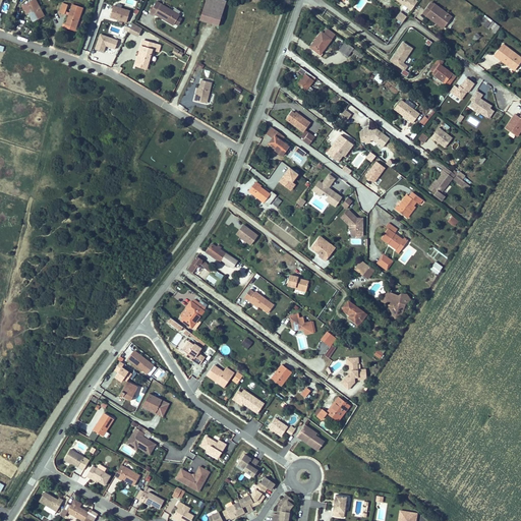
[(217,29),(225,2),(217,0),(205,0),(198,22),(217,29)]
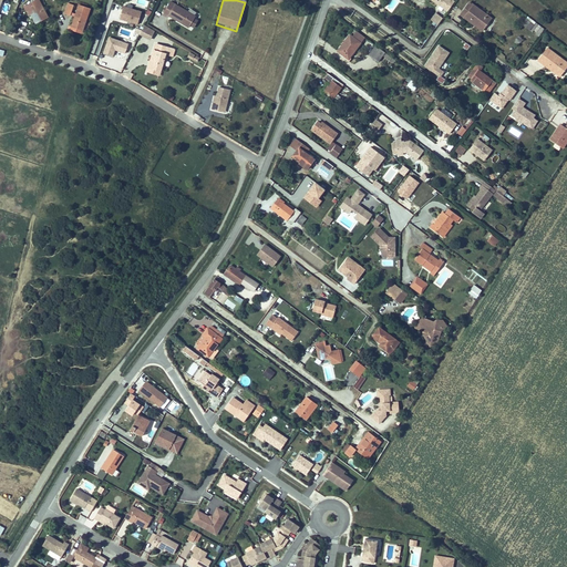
[(431,0),(439,4),(441,6),(450,12),(456,2),(452,0),(431,0)]
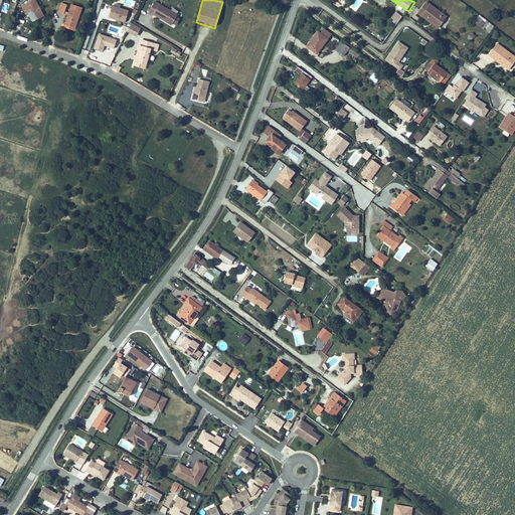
[(21,13),(23,16),(28,26),(38,20),(29,1),(16,9),(19,14),(21,13)]
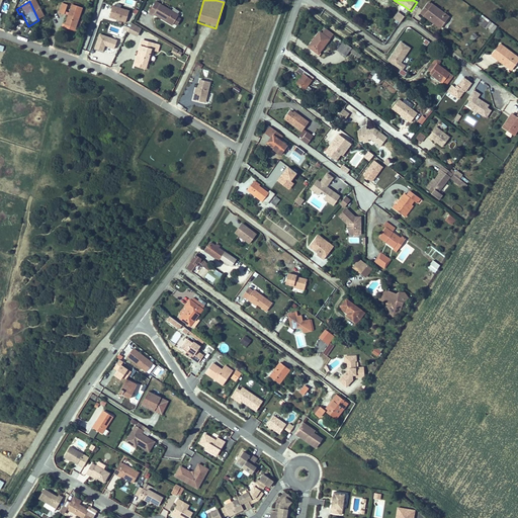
[(440,28),(442,26),(450,16),(430,1),(421,13),(425,16),(440,28)]
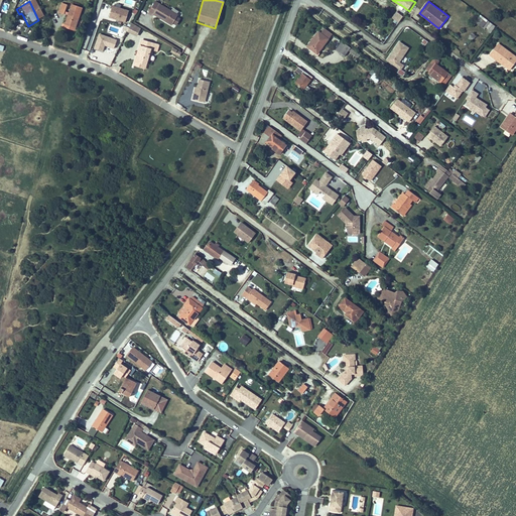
[(178,14),(156,2),(150,13),(171,25),(173,23),(176,25),(180,18),(176,16),(178,14)]
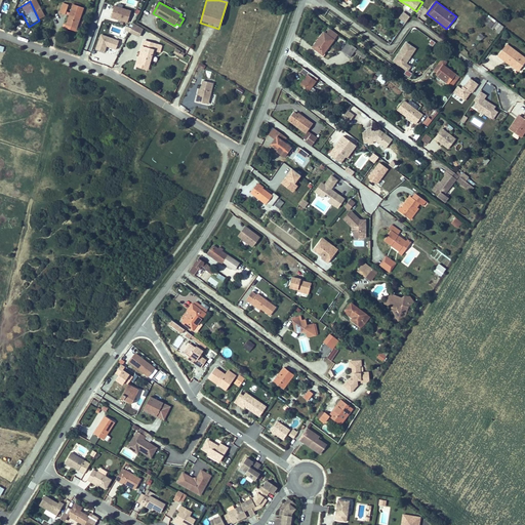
[(411,14),(413,11),(405,5),(403,8),(411,14)]
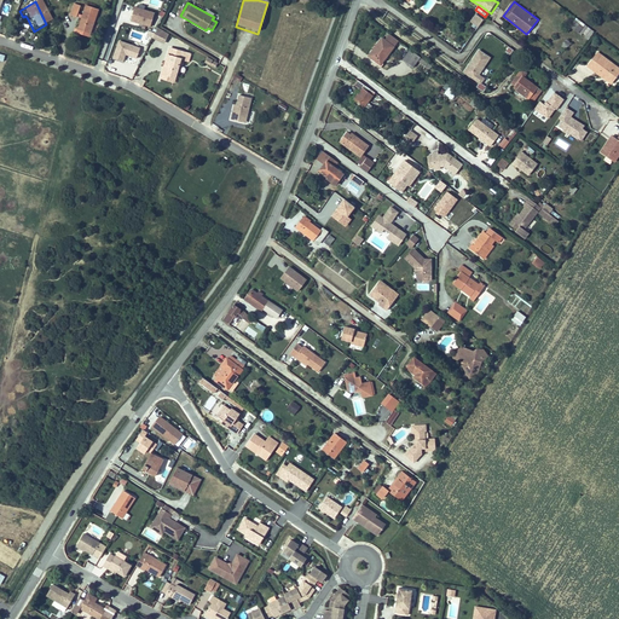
[(73,23),(76,10),(68,7),(64,21),(73,23)]
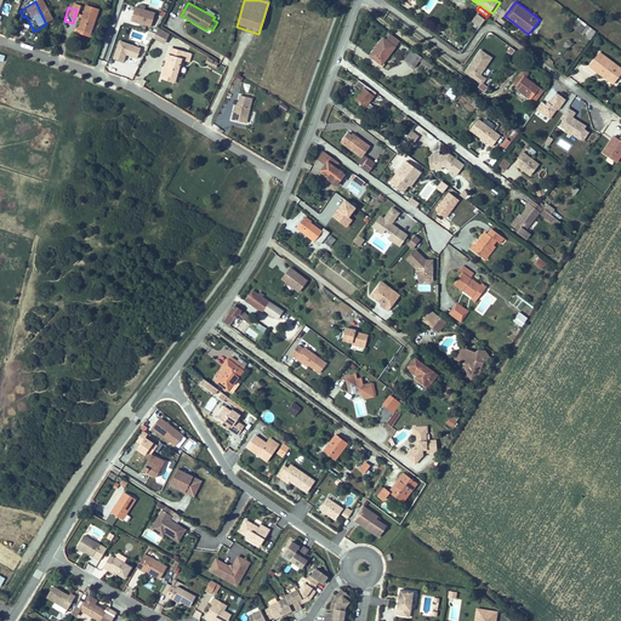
[(155,12),(136,7),(132,22),(152,27),(155,12)]
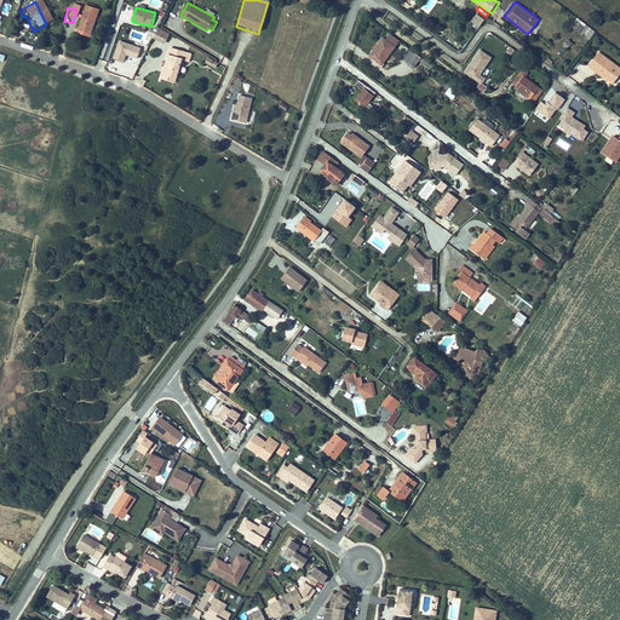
[(87,38),(95,12),(81,9),(74,33),(87,38)]
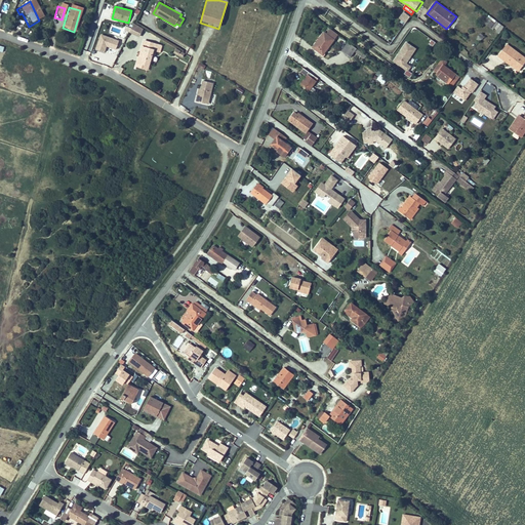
[(410,16),(404,12),(400,18),(406,23),(410,16)]
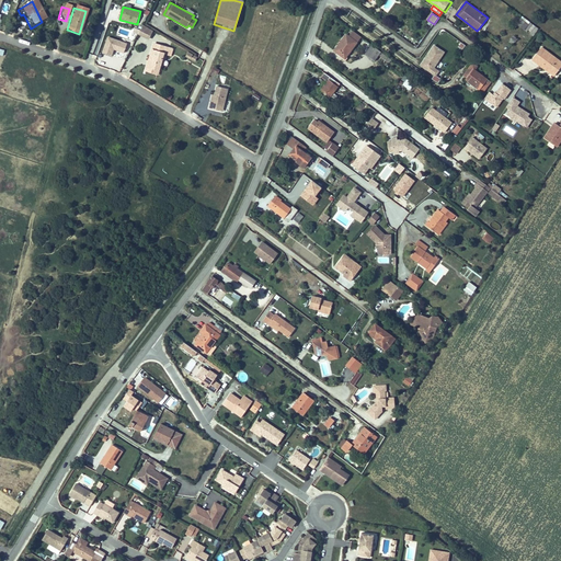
[(516,25),(534,35),(539,27),(522,16),(516,25)]
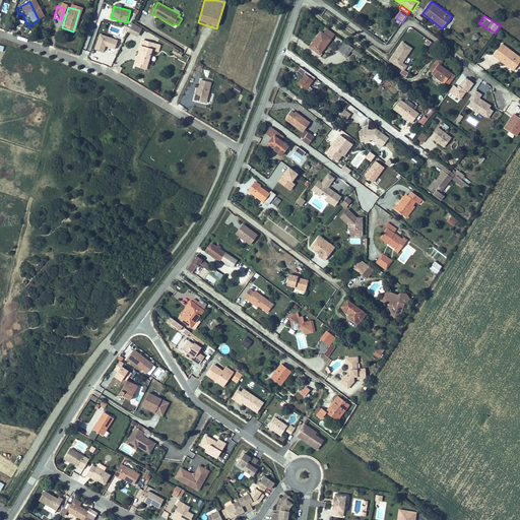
[(472,25),(476,20),(471,16),(467,21),(472,25)]
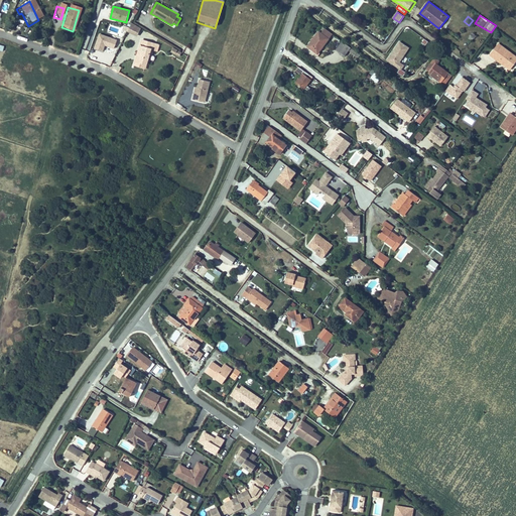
[(132,24),(128,31),(137,36),(141,28),(132,24)]
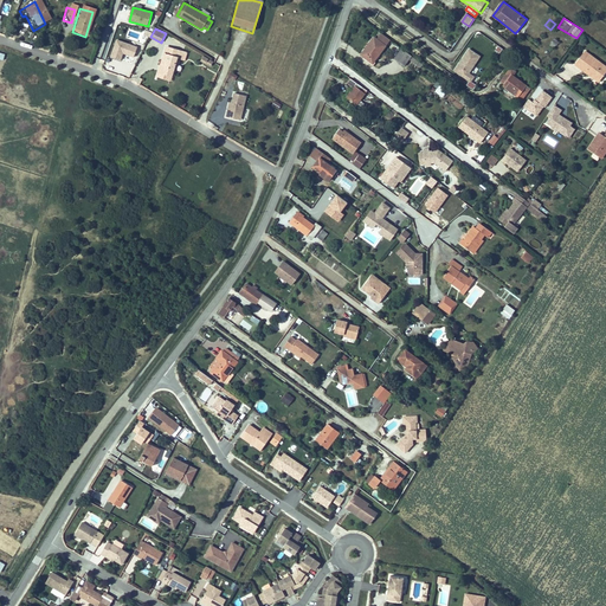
[(372,65),(389,42),(380,34),(376,40),(374,38),(360,57),(372,65)]
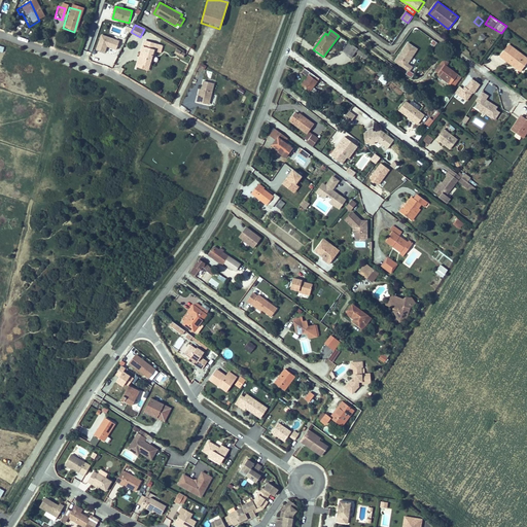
[(483,33),(478,38),(482,42),(486,37),(483,33)]
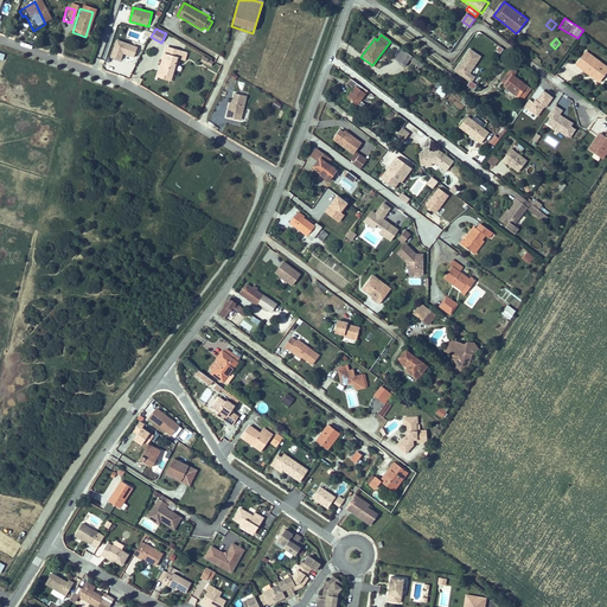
[(136,48),(115,40),(109,57),(120,59),(122,53),(134,57),(136,48)]
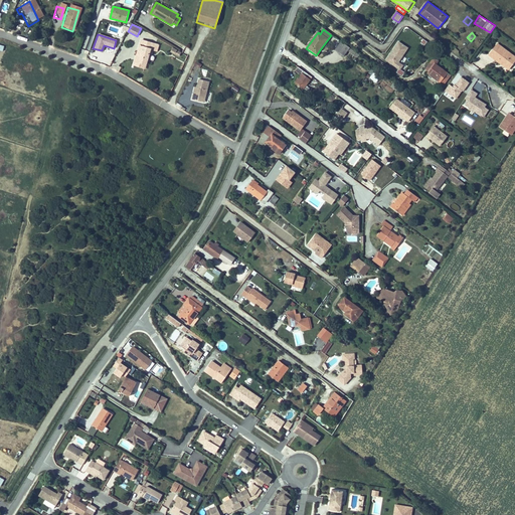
[(138,56),(136,62),(135,65),(146,68),(147,65),(151,49),(153,50),(158,51),(160,44),(155,43),(154,44),(142,40),(138,53),(138,56)]
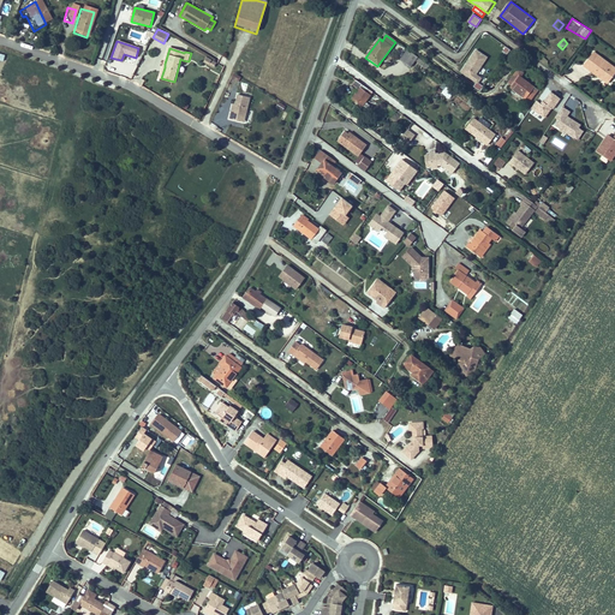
[(488,57),(476,49),(460,71),(476,82),(473,87),(481,90),(483,87),(478,83),(482,78),(476,73),(488,57)]
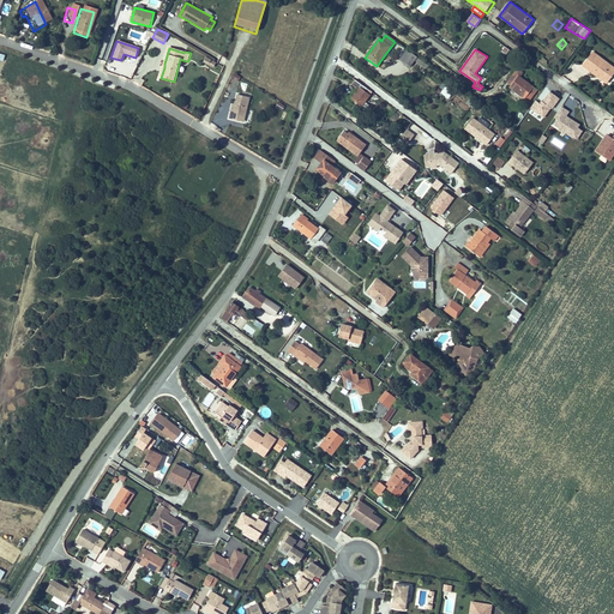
[(425,72),(428,67),(407,50),(399,60),(410,67),(413,64),(425,72)]
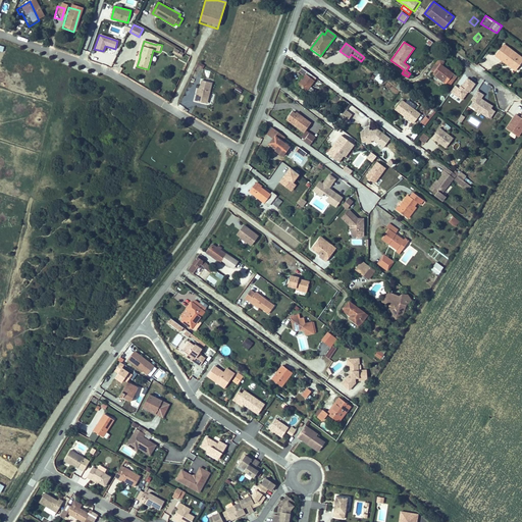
[(515,70),(517,67),(521,60),(521,57),(503,44),(494,56),(500,59),(515,70)]
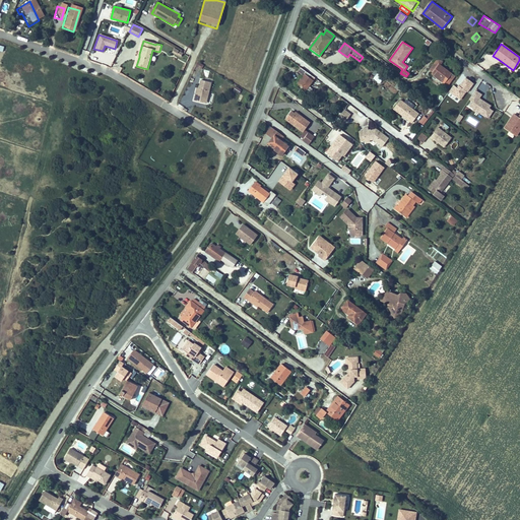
[(175,49),(173,53),(181,57),(183,53),(175,49)]
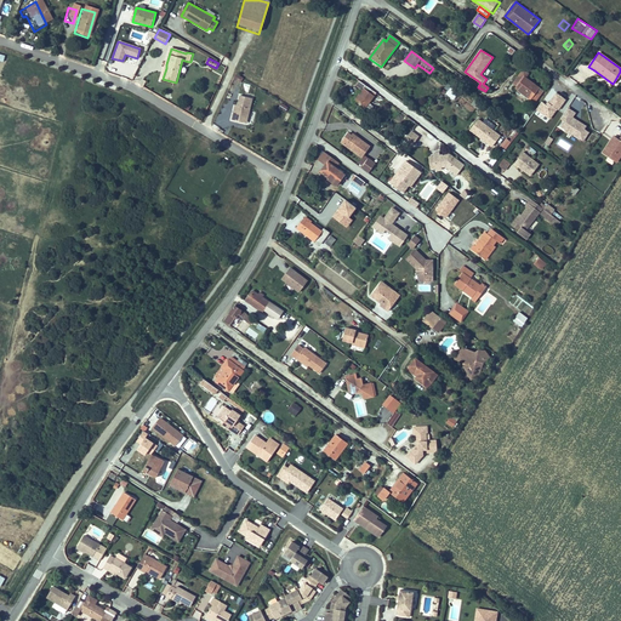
[(513,81),(518,84),(516,87),(534,102),(543,90),(525,75),(528,73),(523,70),(519,77),(517,75),(513,81)]
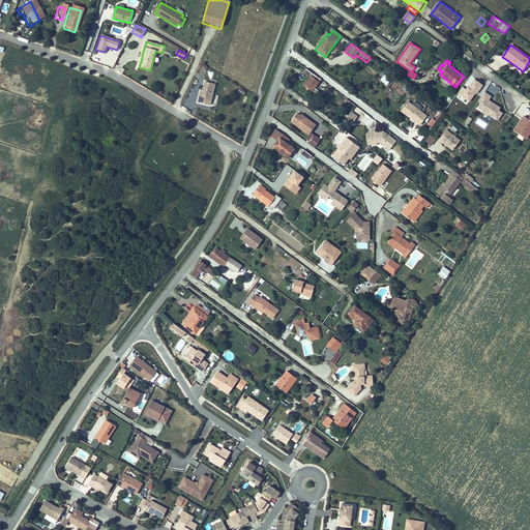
[(387,84),(391,79),(385,75),(381,80),(387,84)]
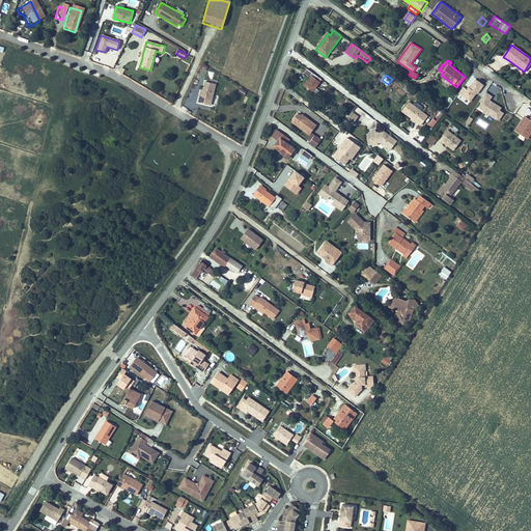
[(312,91),(319,82),(310,76),(304,84),(312,91)]
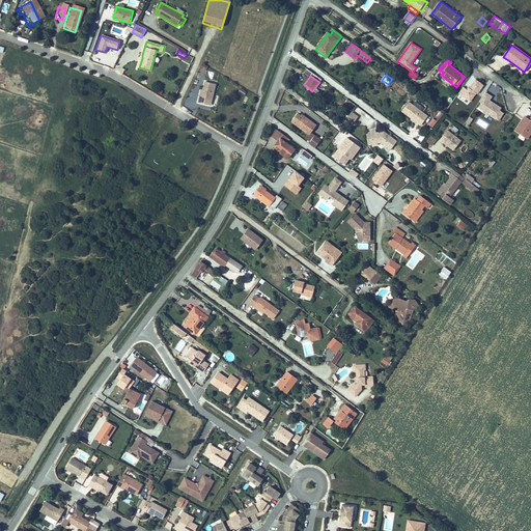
[(471,102),(483,85),(476,80),(470,88),(469,87),(467,90),(464,87),(459,93),(471,102)]
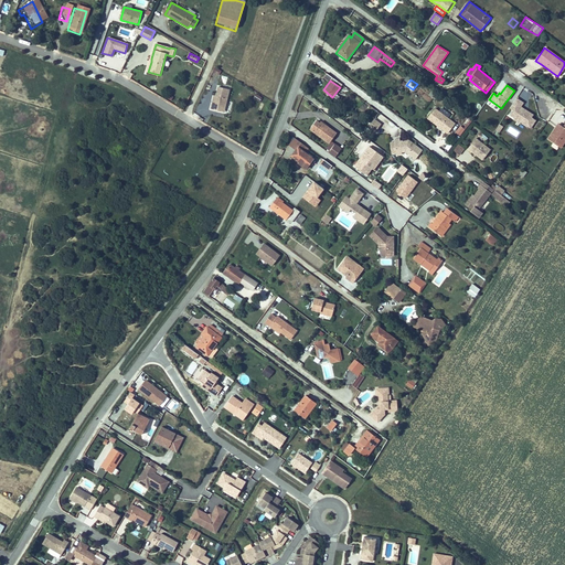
[(225,114),(230,89),(219,87),(216,97),(213,96),(210,110),(225,114)]
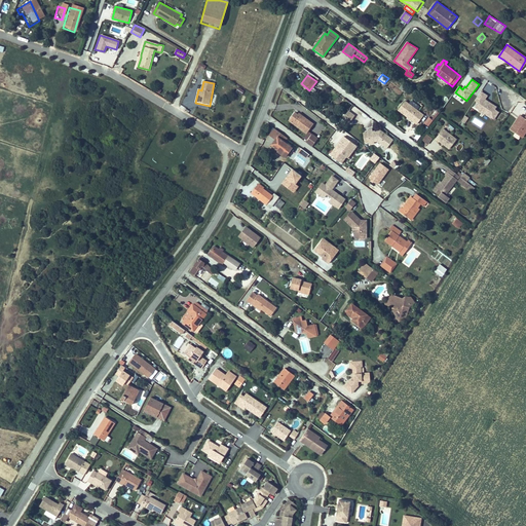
[(475,108),(481,112),(480,113),(485,116),(486,115),(495,120),(500,113),(496,110),(498,107),(486,100),(488,97),(481,91),(475,102),(478,104),(475,108)]
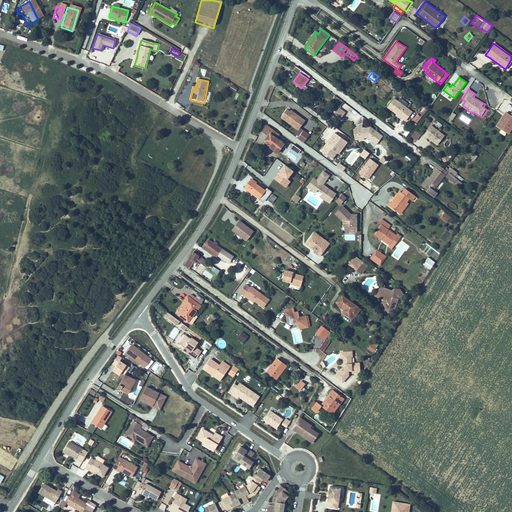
[(406,121),(413,112),(394,98),(388,107),(393,111),(397,114),(406,121)]
